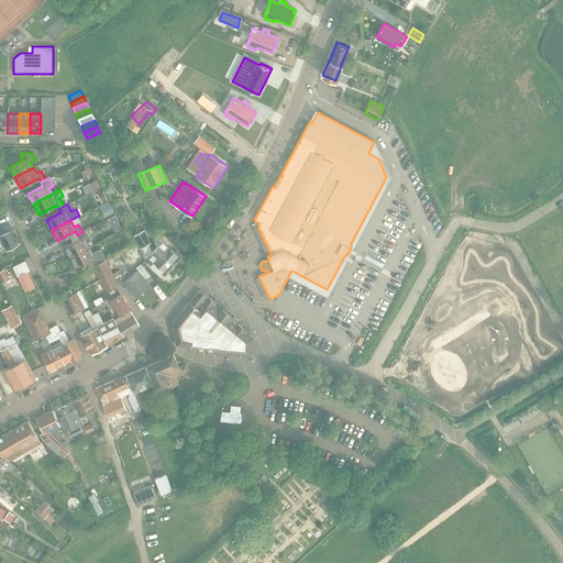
[(13,230),(11,230),(9,224),(0,229),(0,242),(1,241),(7,251),(18,245),(14,238),(17,236),(13,230)]
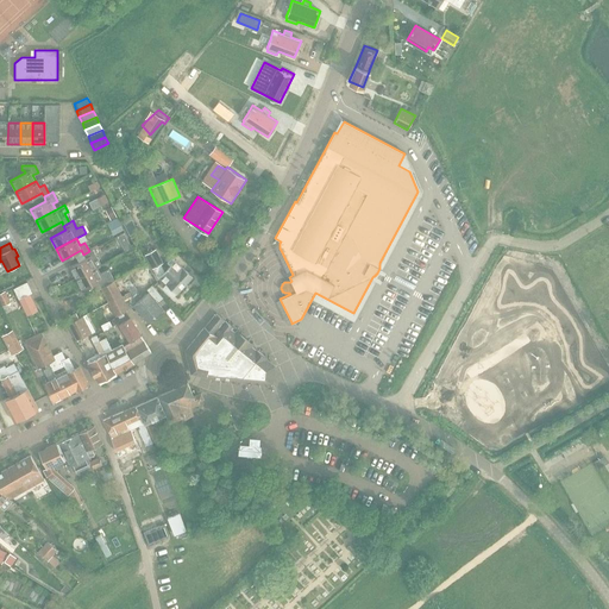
[(76,278),(96,268),(93,261),(98,258),(93,249),(89,251),(83,255),(86,258),(69,267),(76,278)]
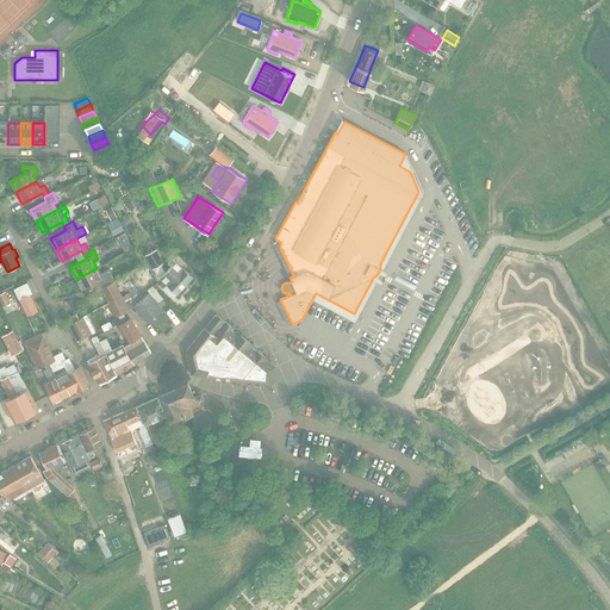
[(168,263),(170,267),(165,273),(160,263),(162,262),(154,249),(144,255),(157,279),(160,278),(167,284),(162,288),(173,298),(176,293),(178,294),(192,278),(172,259),(168,263)]
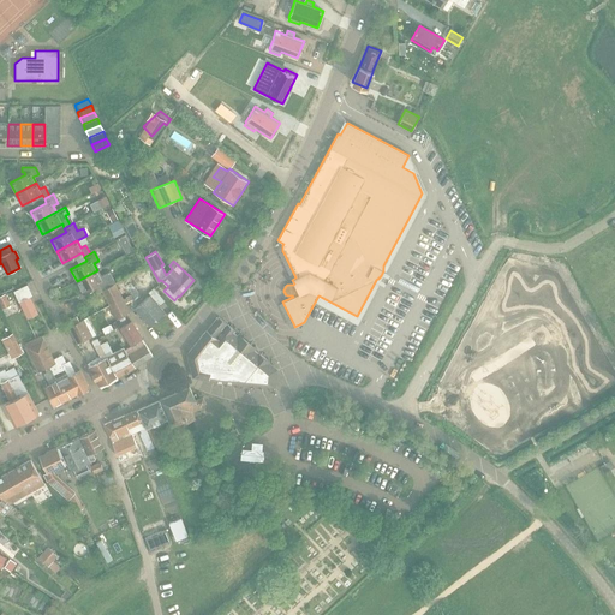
[(97,270),(77,281),(83,292),(94,286),(97,292),(115,284),(109,272),(100,276),(97,270)]
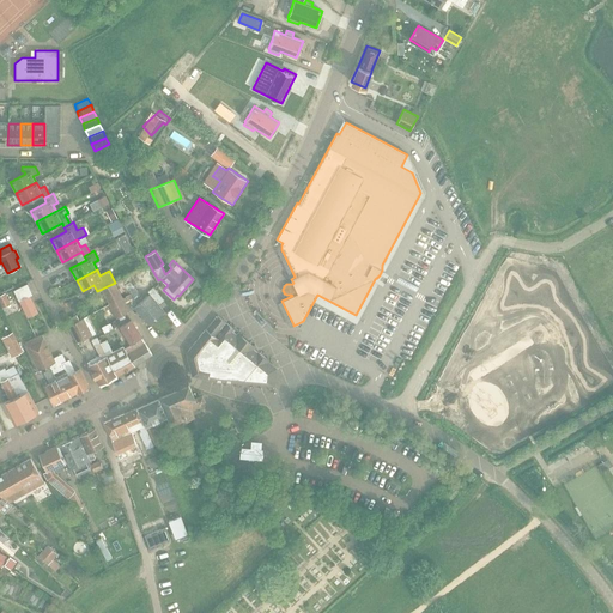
[(115,286),(129,311),(134,307),(149,325),(156,319),(158,321),(167,315),(159,305),(164,301),(153,287),(147,292),(150,295),(143,301),(138,296),(137,289),(133,280),(123,285),(122,283),(115,286)]
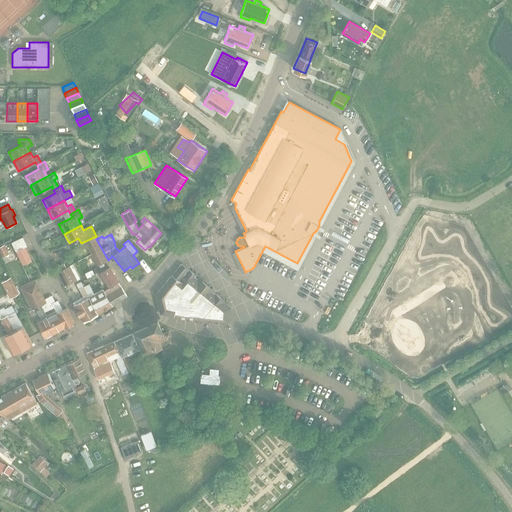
[(108,260),(96,239),(95,237),(85,242),(91,255),(97,266),(108,261),(108,260)]
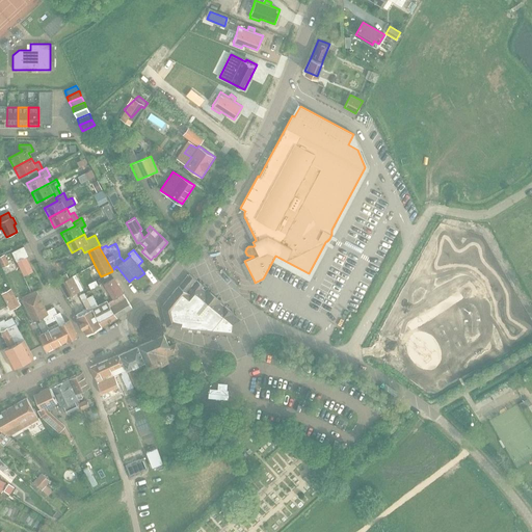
[(0,256),(0,263),(2,267),(9,264),(4,254),(0,256)]
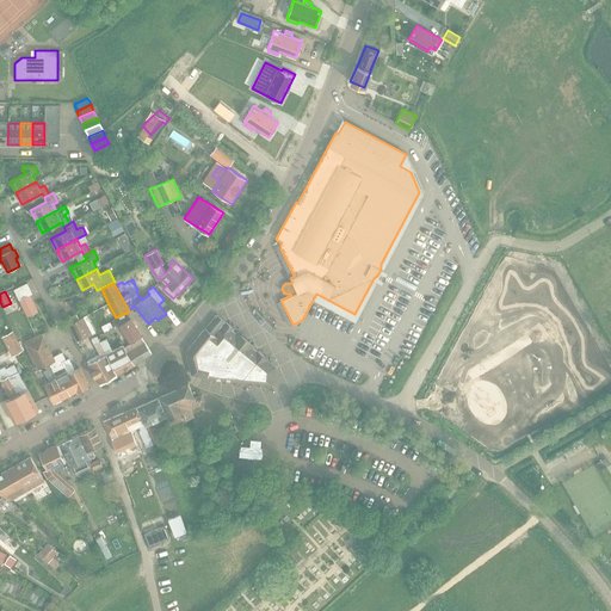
[(18,300),(26,316),(38,312),(30,294),(18,300)]
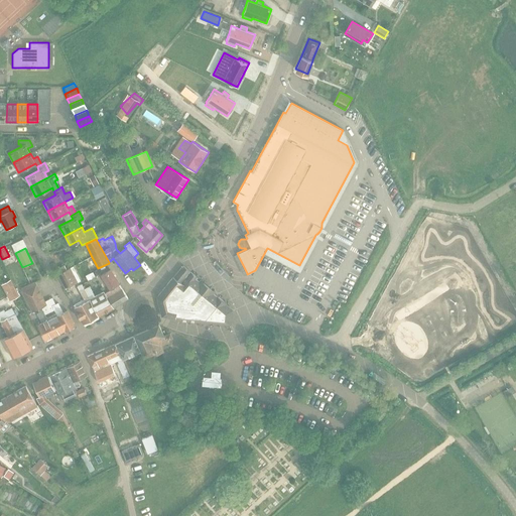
[(57,274),(66,289),(80,281),(72,266),(57,274)]
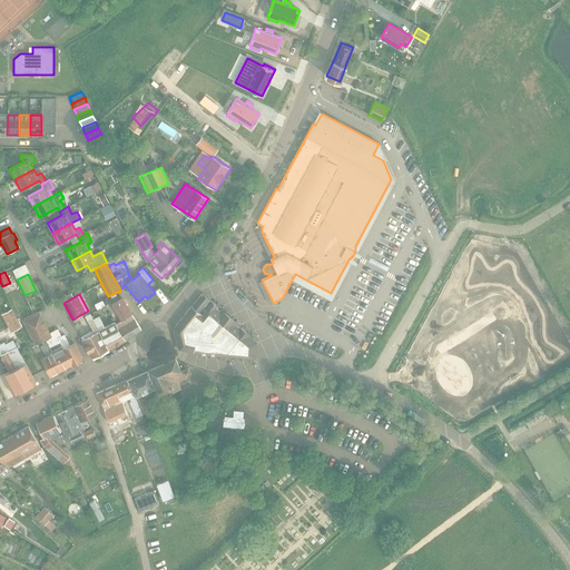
[(215,308),(217,306),(202,294),(192,305),(173,328),(178,349),(202,353),(255,359),(256,351),(255,351),(256,342),(248,336),(249,335),(238,326),(238,327),(215,308)]
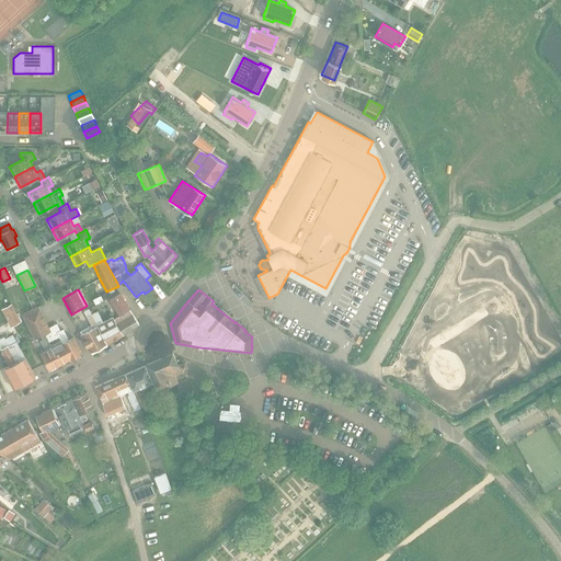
[(114,321),(123,335),(139,324),(132,313),(119,294),(110,299),(119,316),(116,319),(115,320),(114,321)]
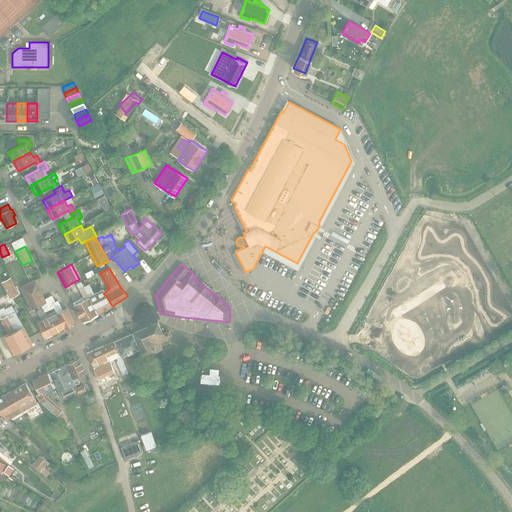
[(37,307),(46,303),(54,299),(52,295),(44,299),(35,280),(21,286),(31,309),(37,307)]
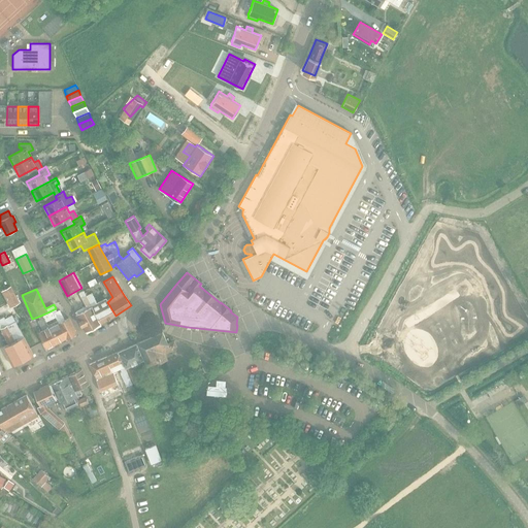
[(101,324),(86,295),(84,291),(78,294),(86,307),(75,312),(77,315),(76,316),(86,332),(101,324)]
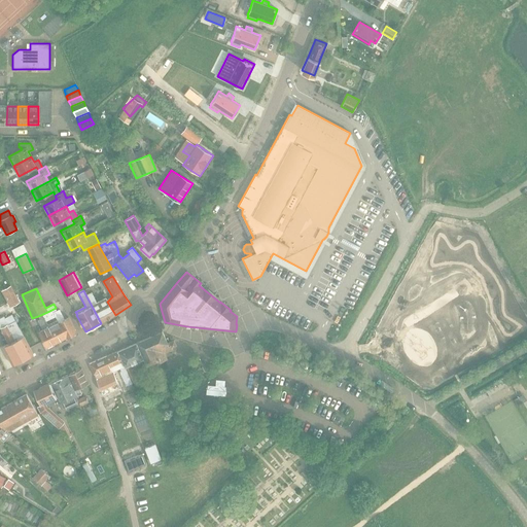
[(107,302),(108,301),(106,296),(97,302),(92,291),(85,294),(101,323),(115,315),(107,302)]
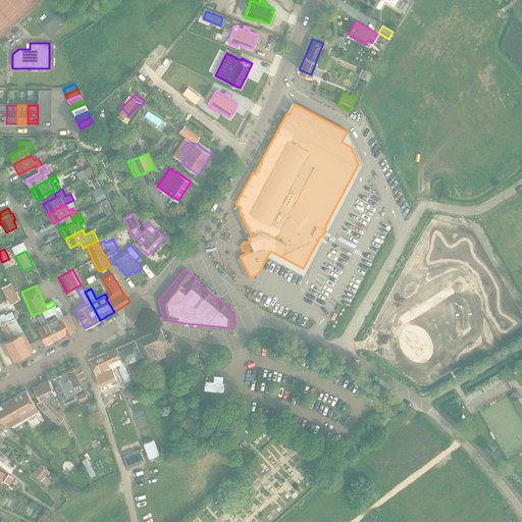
[(55,314),(66,334),(75,329),(68,314),(63,316),(58,307),(56,308),(55,305),(47,309),(50,316),(55,314)]
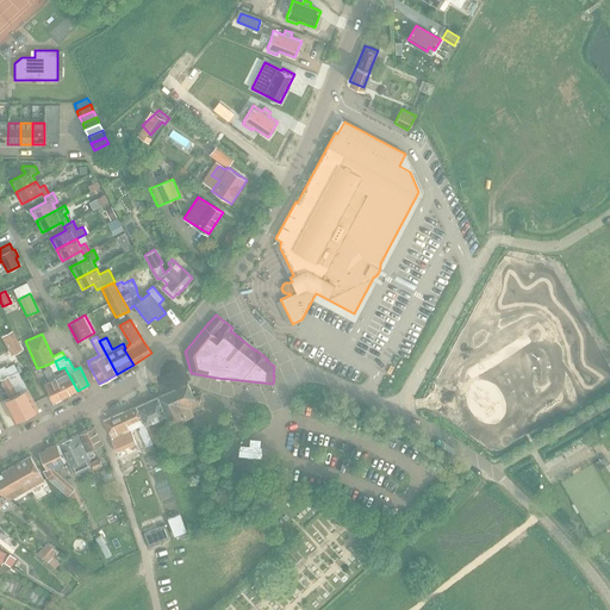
[(56,371),(58,369),(55,361),(44,366),(47,369),(44,371),(50,383),(45,385),(54,403),(66,397),(54,372),(56,371)]
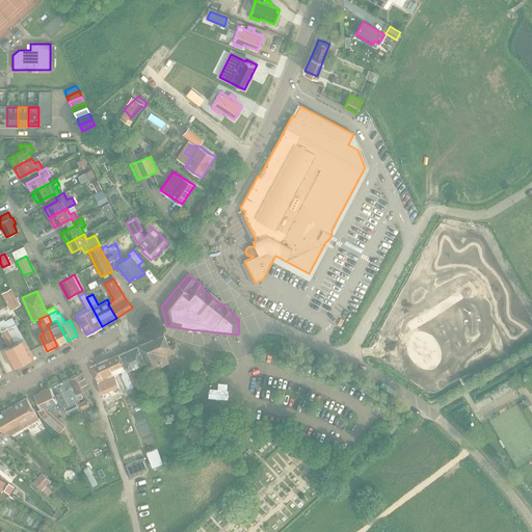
[(12,369),(33,358),(12,318),(5,321),(4,319),(0,321),(0,330),(8,347),(3,350),(12,369)]
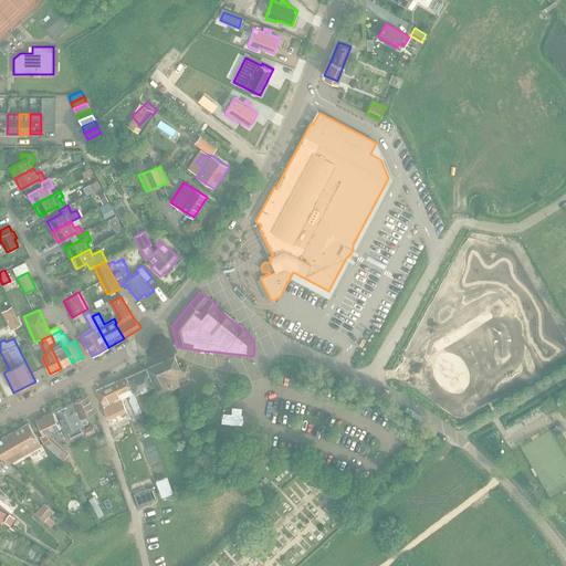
[(50,345),(61,368),(72,363),(60,341),(54,343),(56,345),(53,347),(52,344),(50,345)]
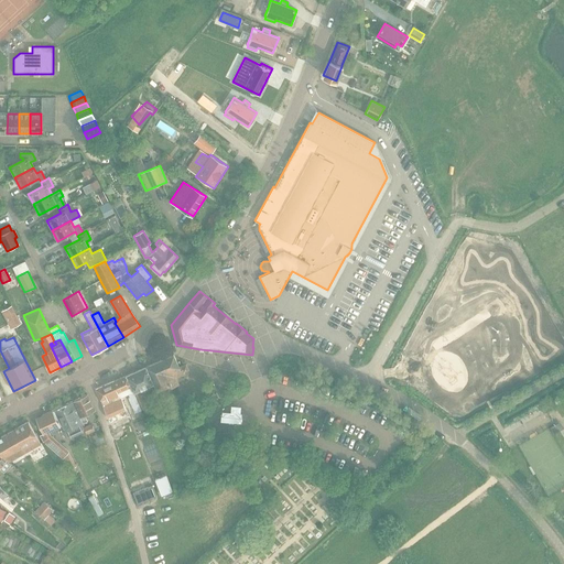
[(149,366),(160,390),(170,386),(171,389),(179,386),(175,378),(185,375),(184,371),(188,370),(186,365),(179,368),(173,355),(149,366)]
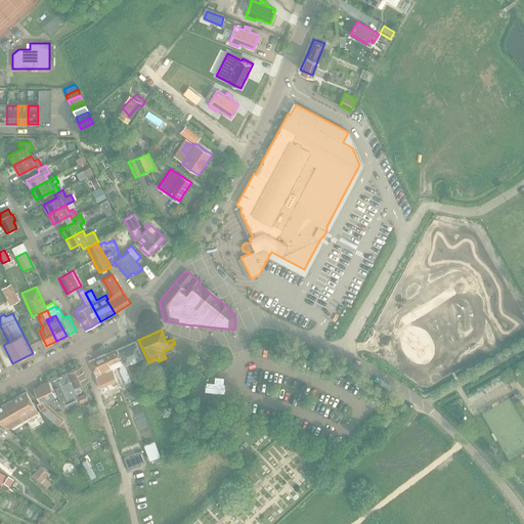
[(145,363),(148,362),(138,340),(117,350),(124,364),(125,367),(131,382),(131,381),(135,379),(128,363),(142,357),(145,363)]
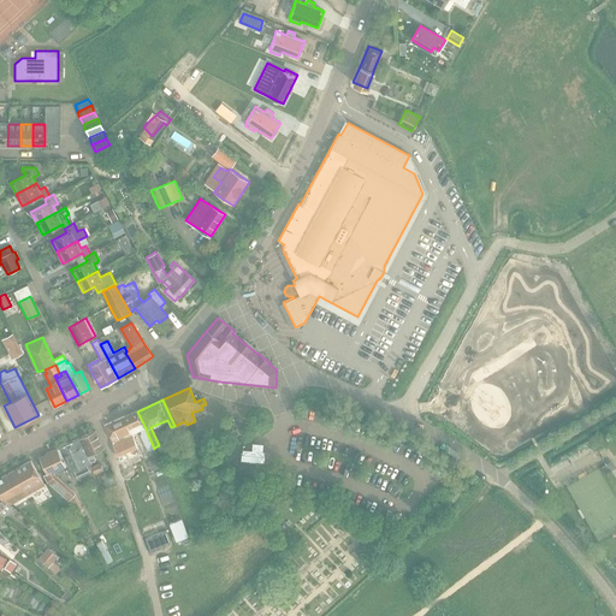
[(147,451),(154,449),(147,432),(146,428),(137,412),(124,418),(132,434),(140,431),(141,434),(140,434),(147,451)]
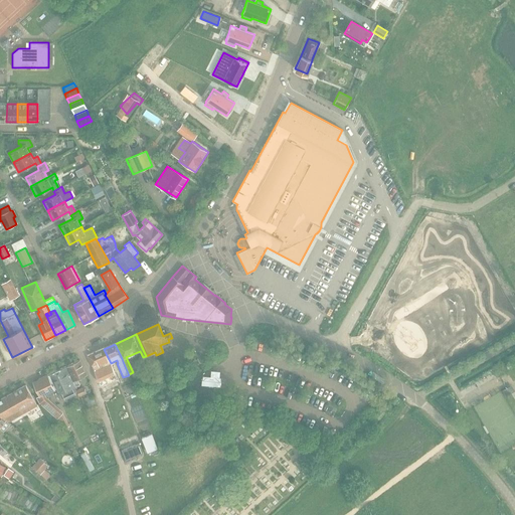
[(105,365),(111,363),(104,349),(88,356),(94,370),(102,367),(104,371),(107,369),(105,365)]
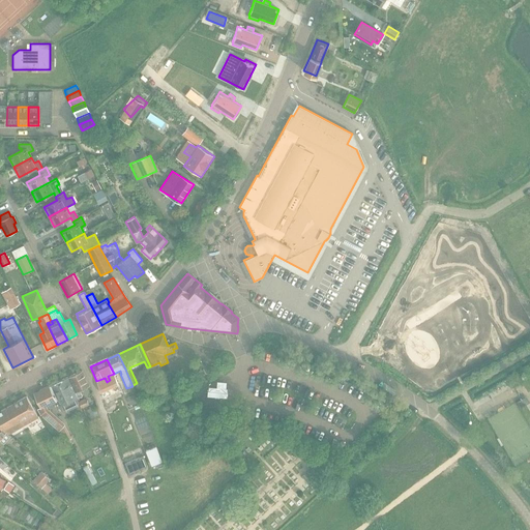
[(76,392),(78,398),(78,399),(83,395),(80,390),(89,386),(82,371),(68,377),(72,384),(74,387),(77,392),(76,392)]
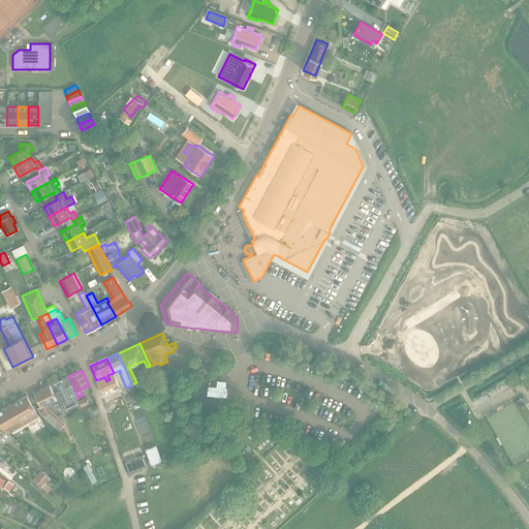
[(69,384),(72,383),(68,376),(34,393),(40,406),(36,408),(40,414),(59,430),(64,441),(71,437),(64,424),(65,423),(48,408),(45,405),(56,401),(53,395),(55,394),(60,405),(64,403),(66,408),(74,404),(72,400),(78,397),(75,392),(76,392),(73,386),(70,387),(69,384)]
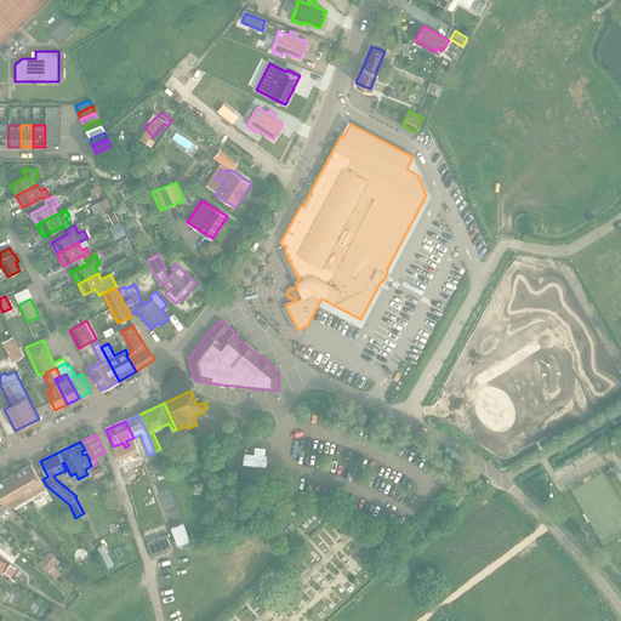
[(120,471),(124,484),(131,482),(126,468),(129,468),(121,450),(115,453),(124,469),(120,471)]
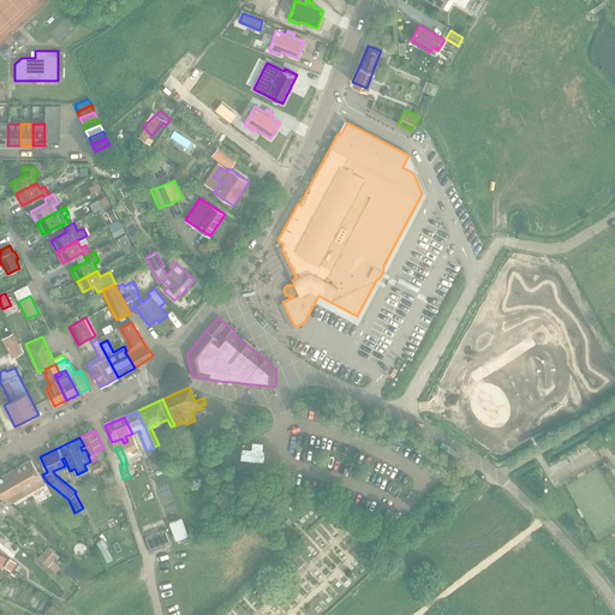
[(0,494),(1,497),(11,507),(12,506),(10,505),(45,484),(31,460),(0,477),(0,494)]
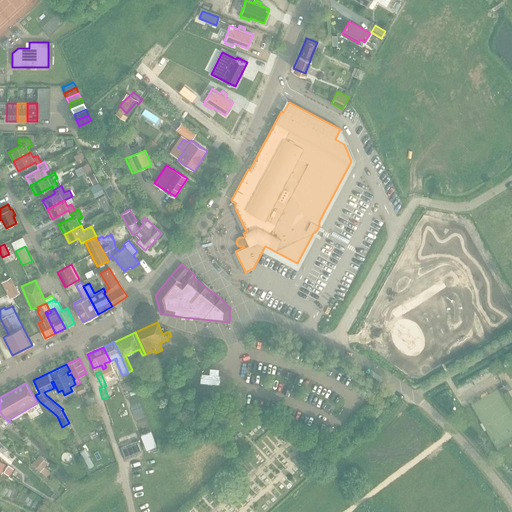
[(76,388),(78,394),(92,389),(90,383),(76,388)]
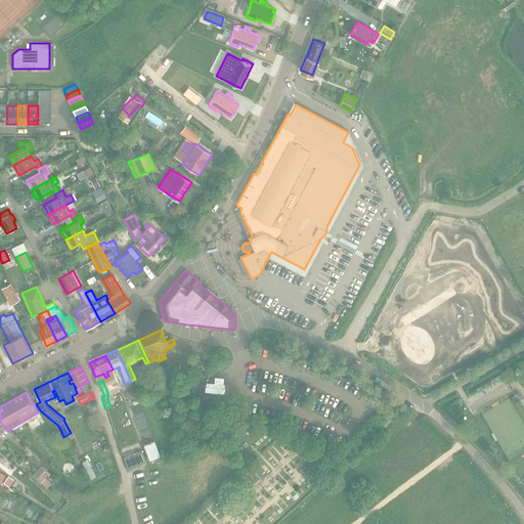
[(0,436),(3,439),(9,432),(1,424),(0,421),(0,436)]
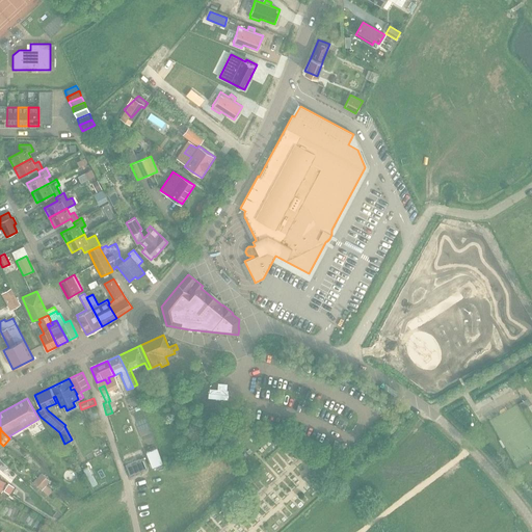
[(147,453),(152,468),(162,463),(156,449),(147,453)]
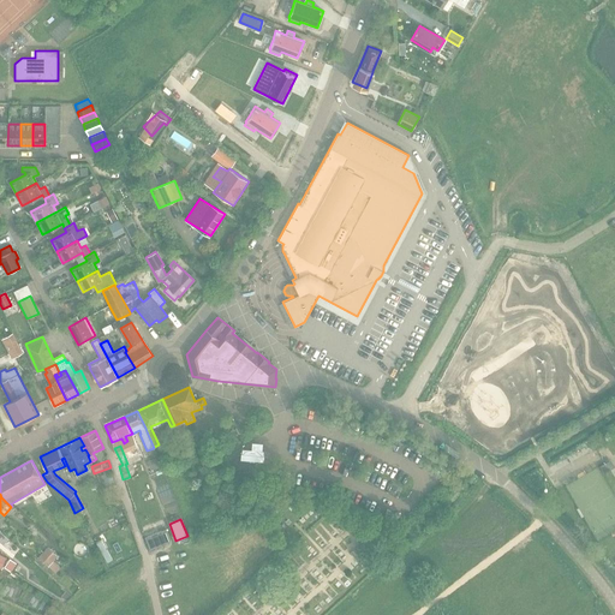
[(37,556),(48,566),(58,556),(48,547),(37,556)]
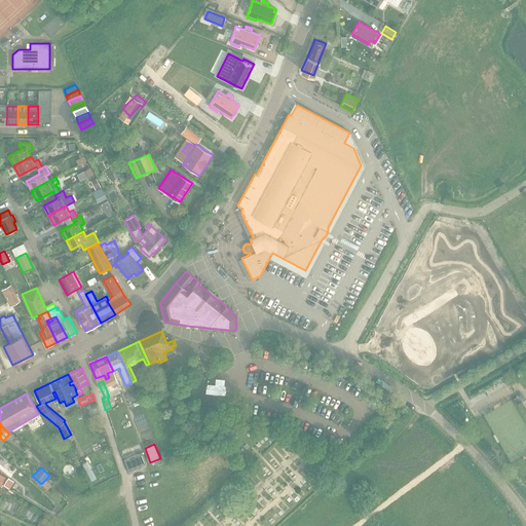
[(299,473),(305,479),(309,475),(304,468),(299,473)]
